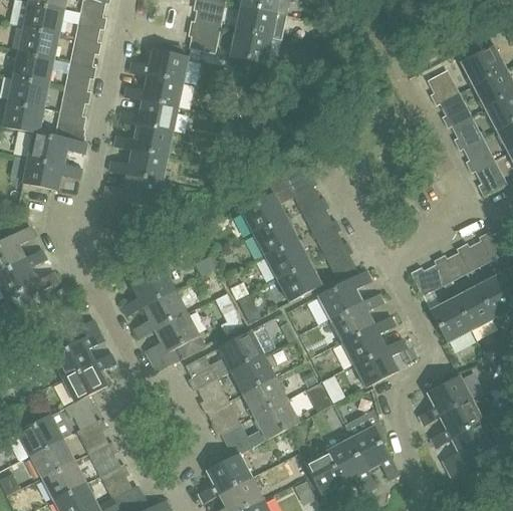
[(28,0),(28,1),(64,8),(65,0),(28,0)]
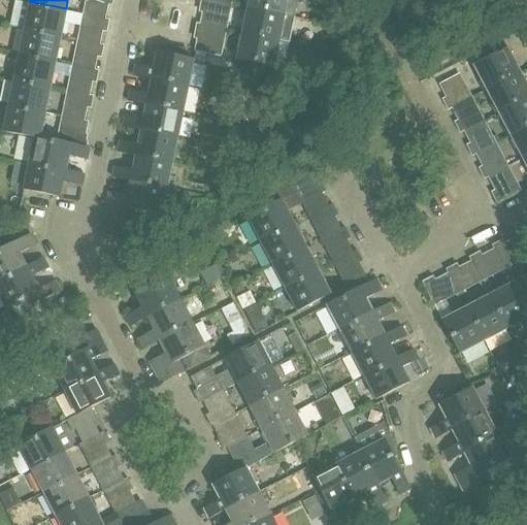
[(248,0),(248,3),(248,5),(285,13),(294,15),(297,0),(248,0)]
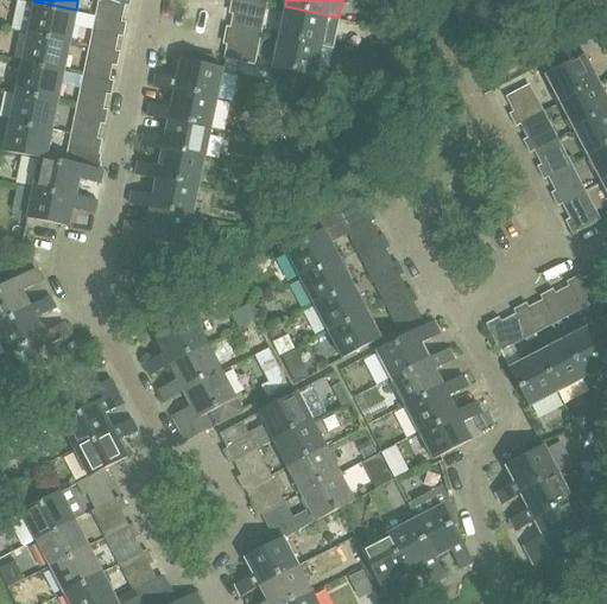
[(70,39),(76,10),(33,1),(27,30),(70,39)]
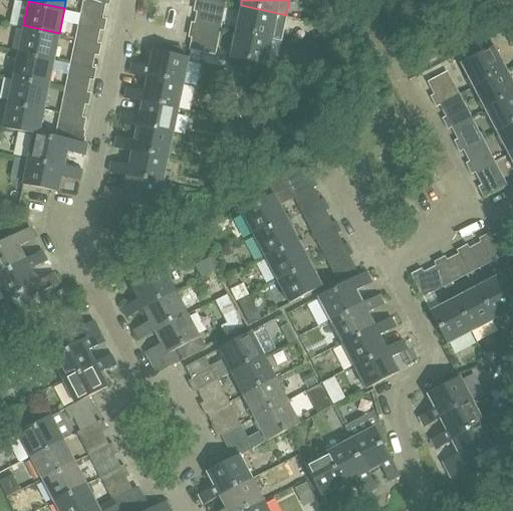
[(433,3),(426,7),(431,15),(438,11),(433,3)]
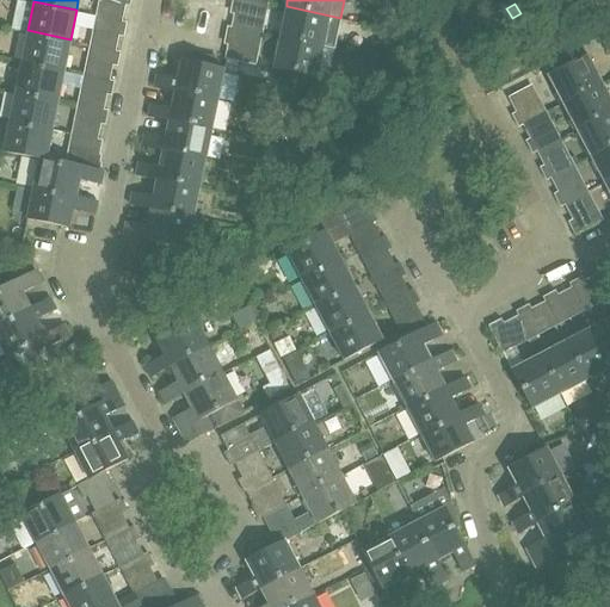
[(287,6),(281,35),(324,44),(330,16),(287,6)]
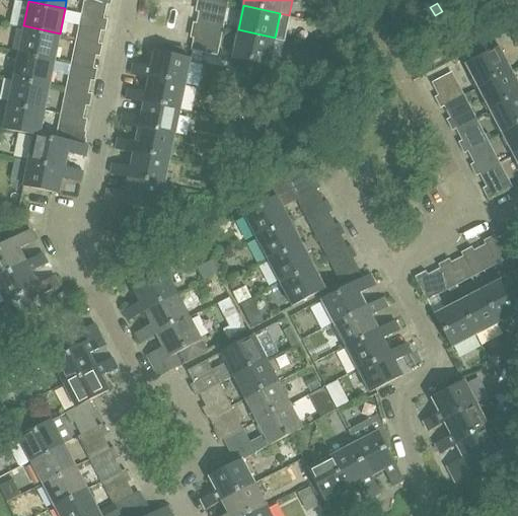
[(223,26),(225,15),(199,9),(196,21),(223,26)]
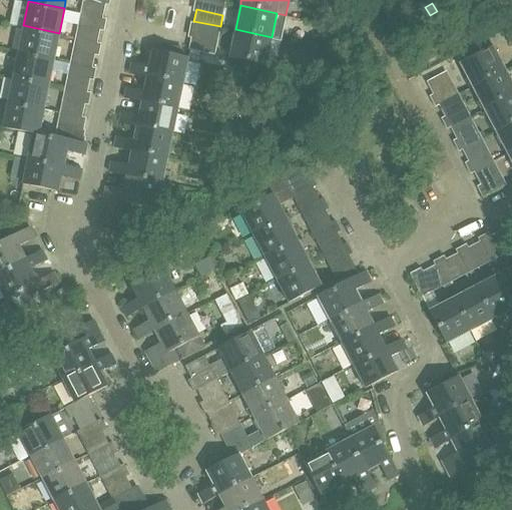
[(77,23),(98,27),(103,28),(105,16),(80,11),(77,23)]
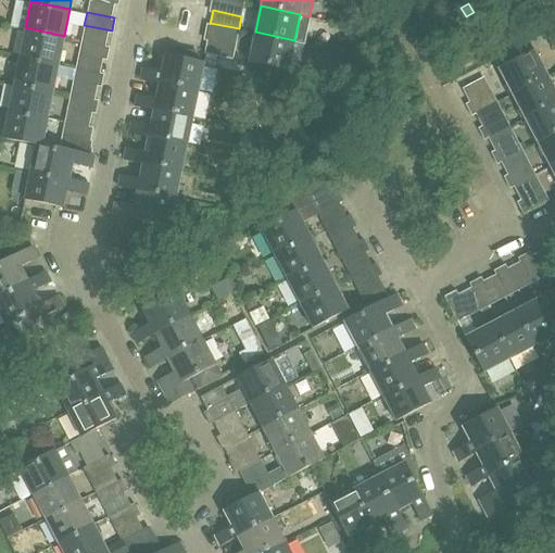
[(351,12),(350,24),(360,25),(362,14),(351,12)]
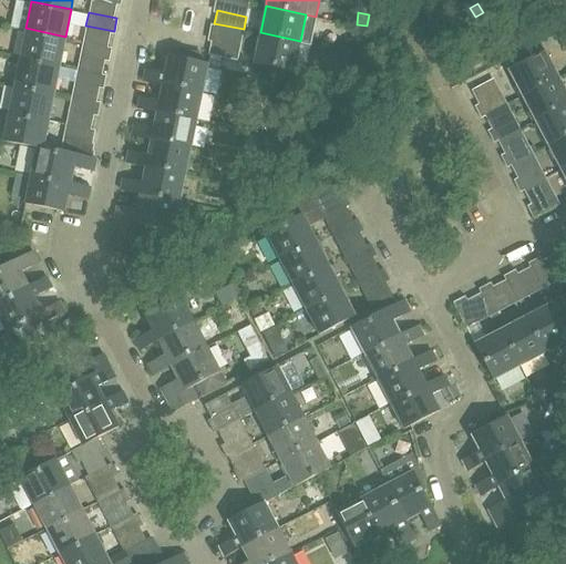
[(60,64),(65,37),(26,28),(20,55),(60,64)]
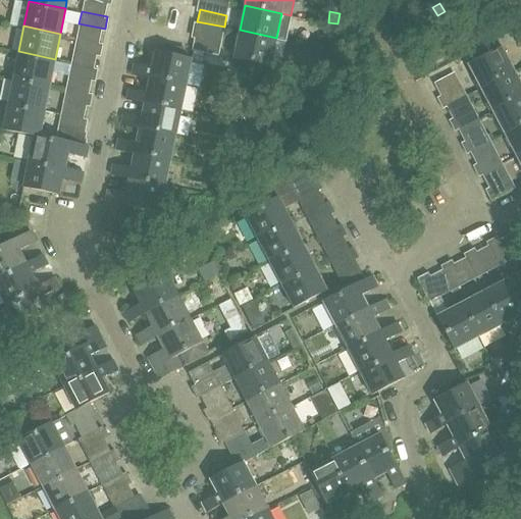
[(235,54),(233,57),(271,64),(280,66),(285,40),(276,38),(240,30),(237,46),(235,54)]
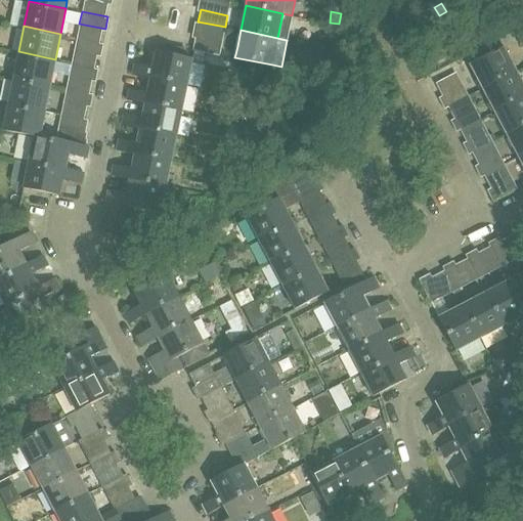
[(74,49),(95,53),(100,54),(102,42),(77,37),(74,49)]
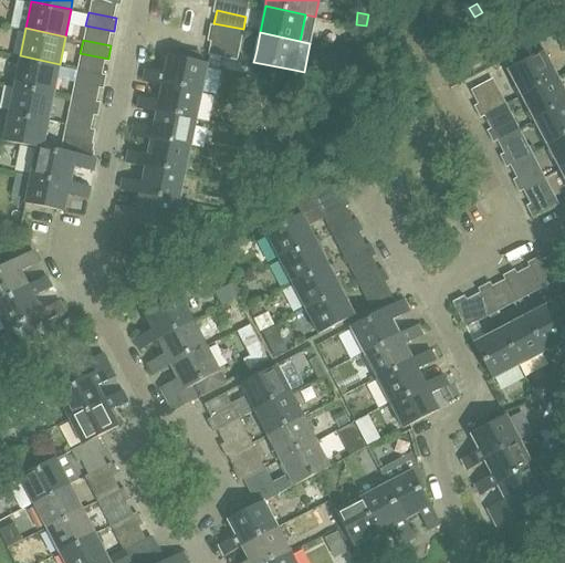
[(237,59),(240,45),(210,40),(208,53),(237,59)]
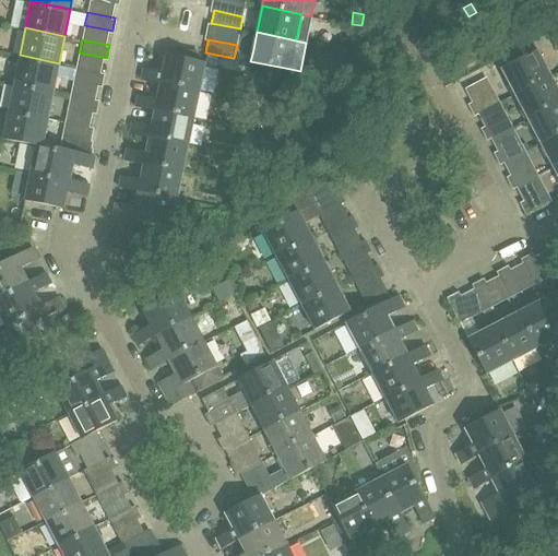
[(351,40),(348,52),(356,54),(358,42),(351,40)]
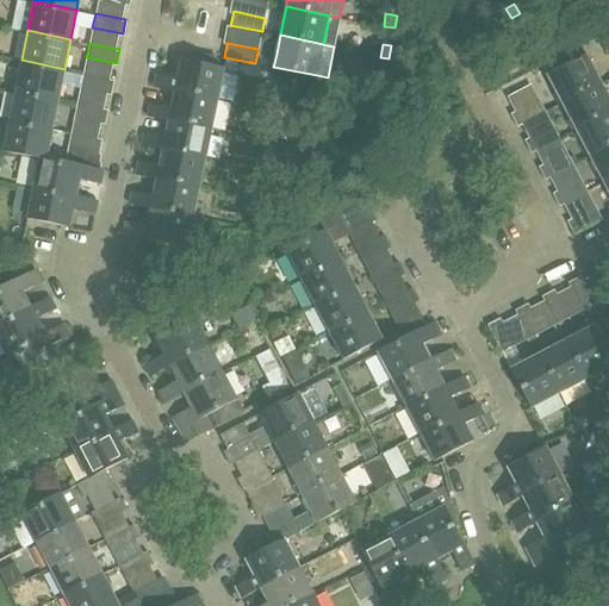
[(561,101),(601,81),(585,54),(547,74),(561,101)]
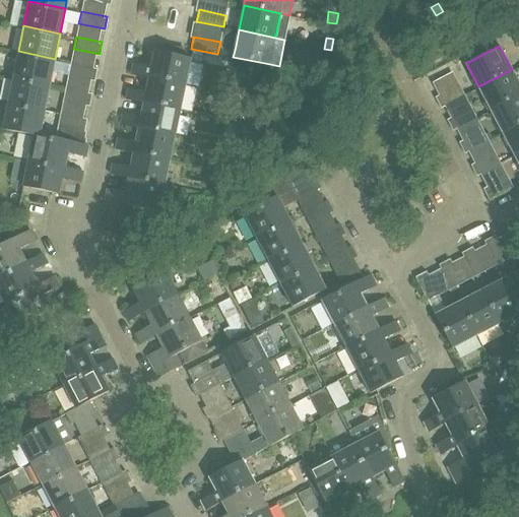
[(50,83),(55,59),(18,51),(13,76),(50,83)]
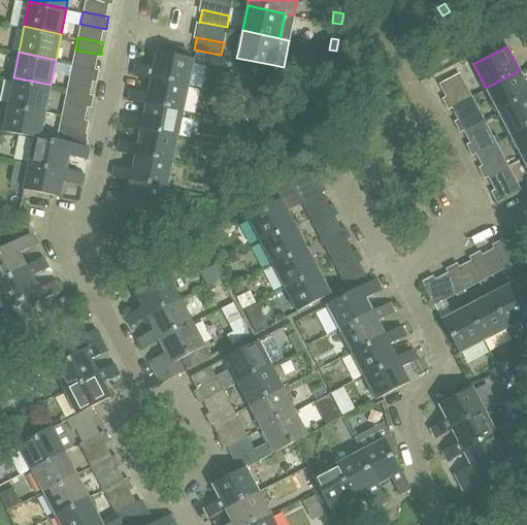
[(153,67),(134,63),(132,73),(151,77),(189,85),(194,60),(156,52),(153,67)]
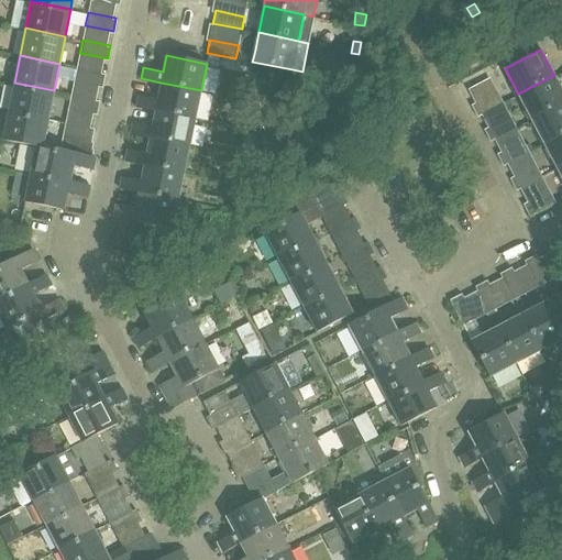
[(105,73),(77,67),(74,80),(102,85),(105,73)]
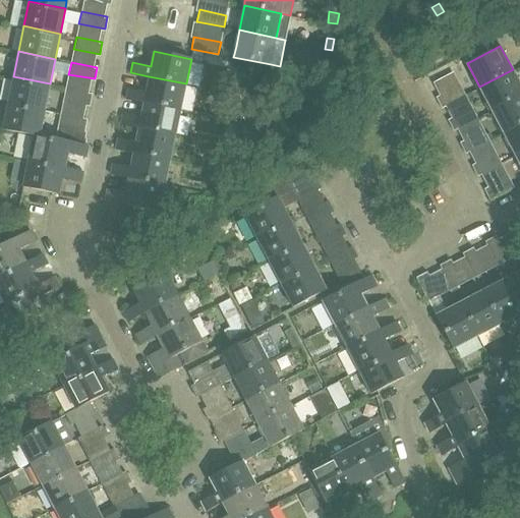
[(519,94),(519,83),(513,69),(479,87),(492,109),(519,94)]
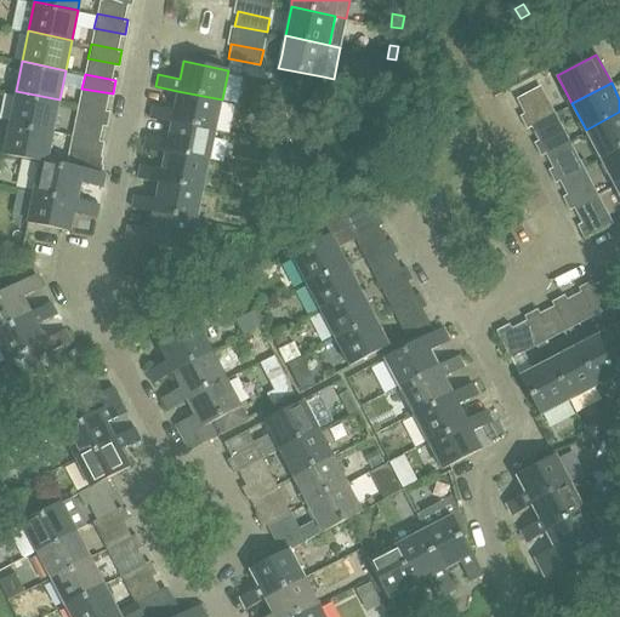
[(53,130),(60,100),(16,91),(10,120),(53,130)]
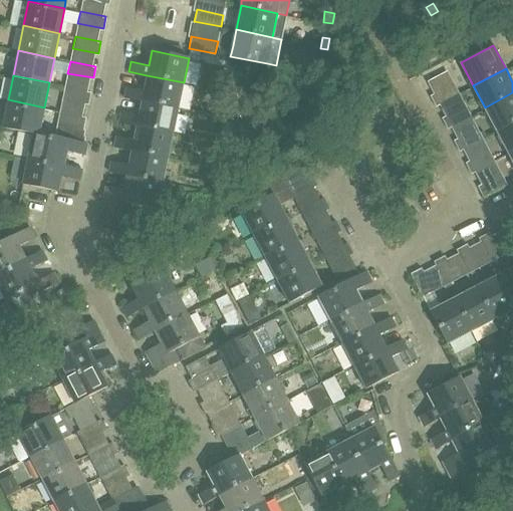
[(179,107),(184,82),(147,75),(144,89),(126,86),(123,96),(142,99),(179,107)]
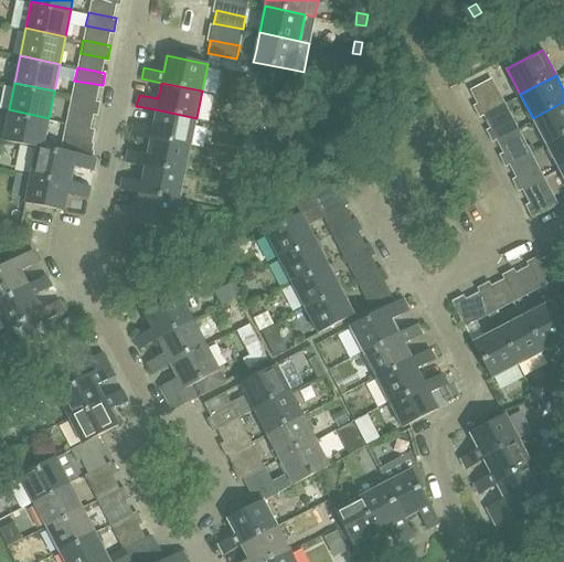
[(504,102),(498,91),(472,104),(479,116),(504,102)]
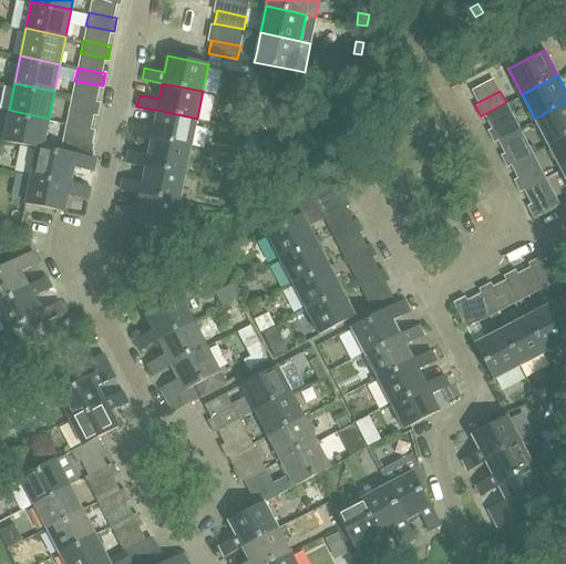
[(69,109),(91,113),(96,114),(100,101),(72,94),(69,109)]
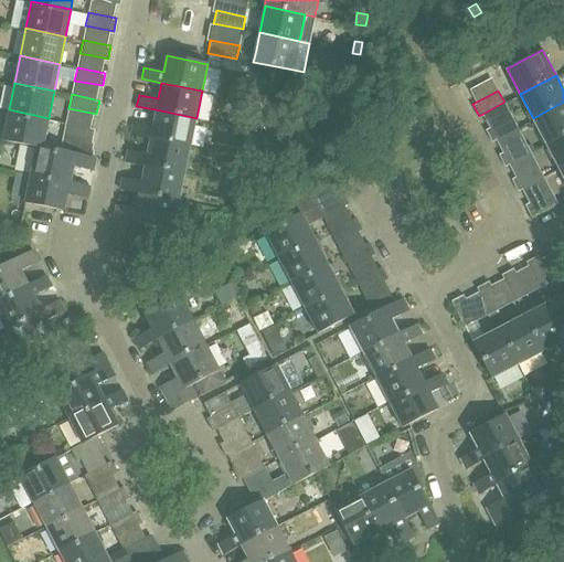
[(563,102),(533,118),(546,142),(563,133),(563,102)]
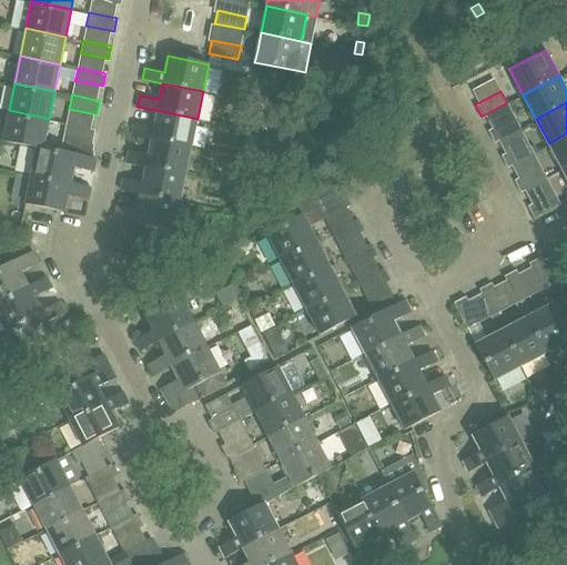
[(43,145),(49,119),(9,110),(2,139),(37,145),(42,148),(43,145)]
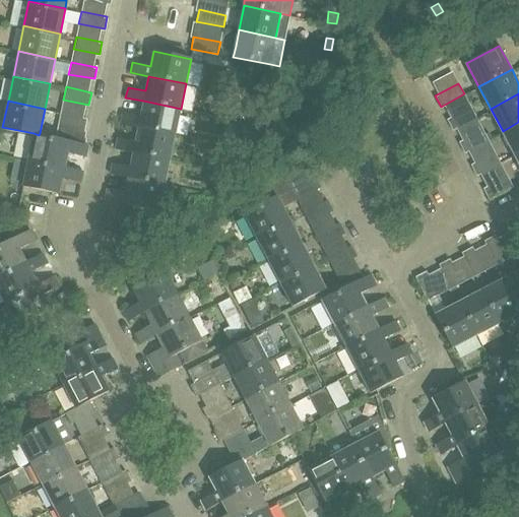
[(176,134),(181,109),(143,101),(140,116),(122,113),(120,123),(138,126),(176,134)]
